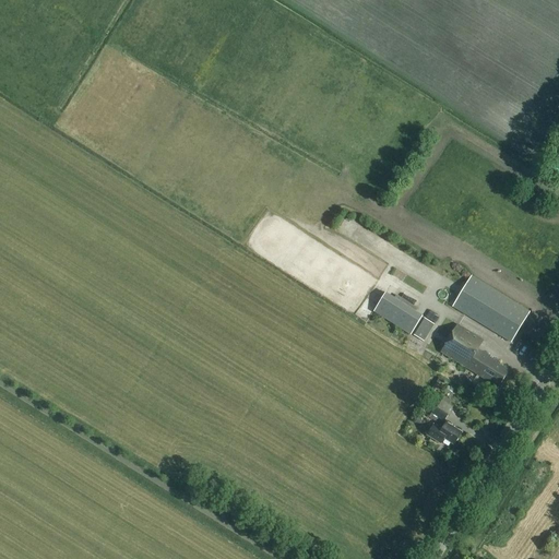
[(512,343),(531,312),(472,276),(453,307),(512,343)]
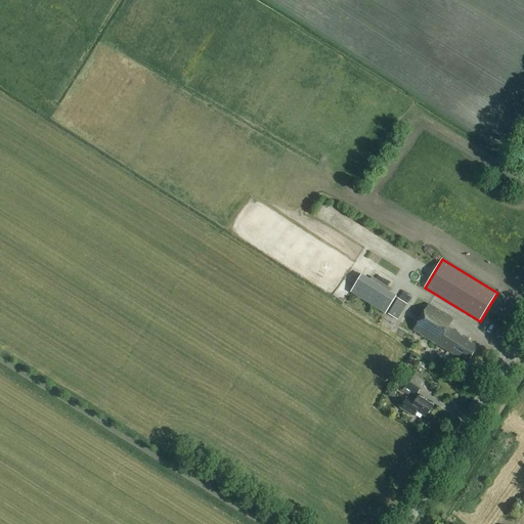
[(360,274),(350,292),(385,314),(396,297),(360,274)]
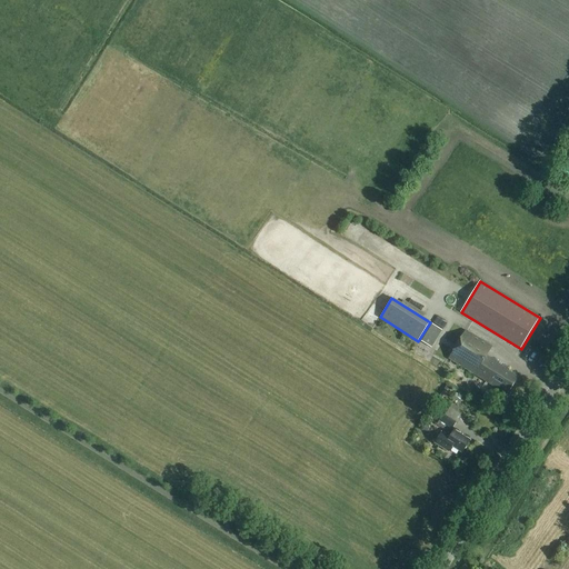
[(442,331),(432,325),(421,342),(431,348),(442,331)]
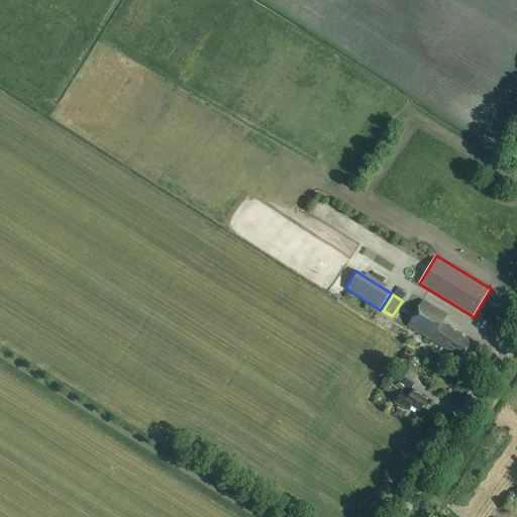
[(461,358),(472,343),(461,337),(462,334),(443,323),(447,316),(424,301),(408,326),(461,358)]
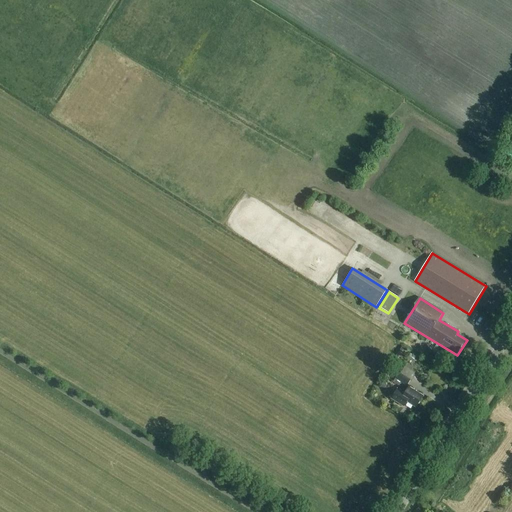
[(407,386),(412,379),(400,371),(393,382),(399,386),(401,382),(407,386)]
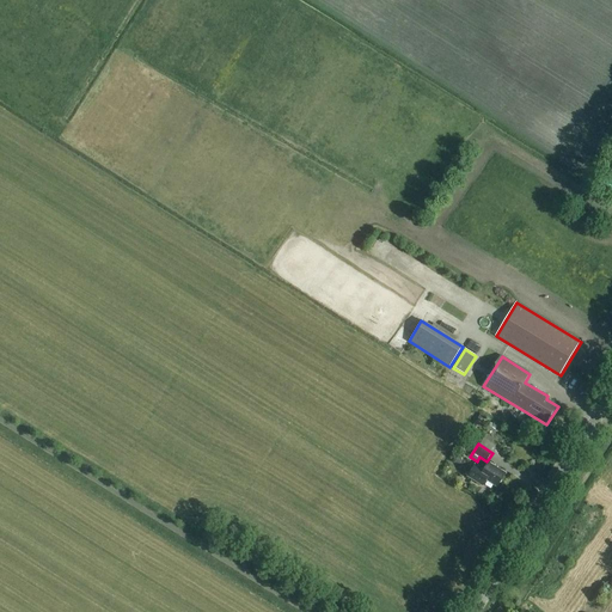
[(507,473),(489,463),(484,470),(476,465),(469,477),(483,487),(488,481),(497,488),(507,473)]
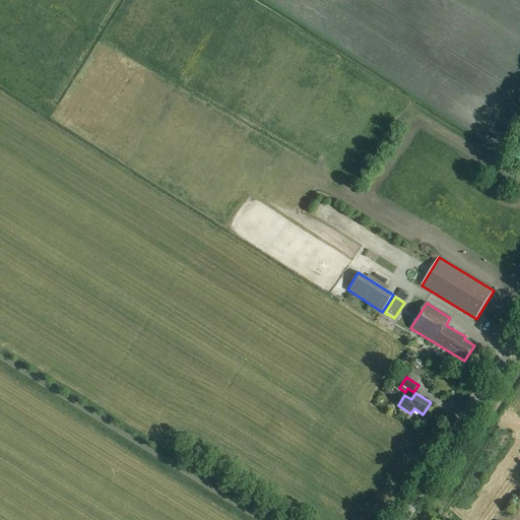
All buildings are outlined.
